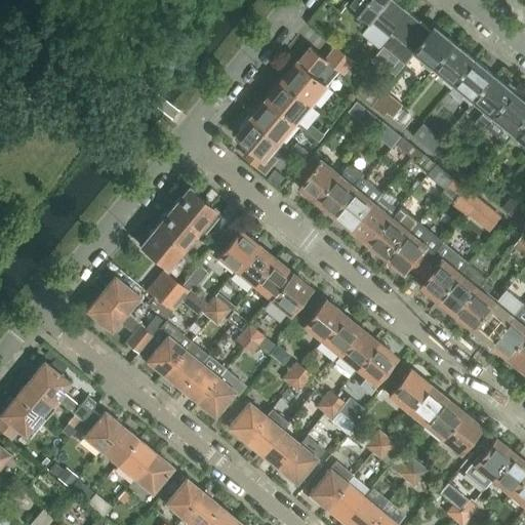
[(421,22),(395,0),(350,0),(349,2),(373,23),(391,37),(382,46),(394,55),(421,22)]
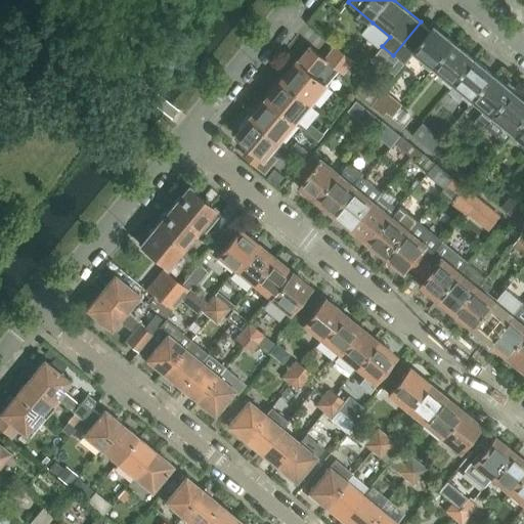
[(435,68),(455,42),(435,26),(431,31),(421,22),(393,55),(404,66),(416,52),(435,68)]
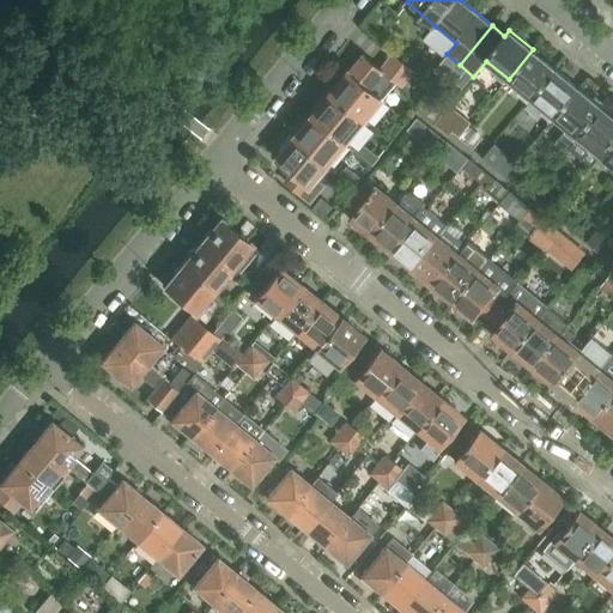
[(556,68),(533,49),(509,79),(532,98),(556,68)]
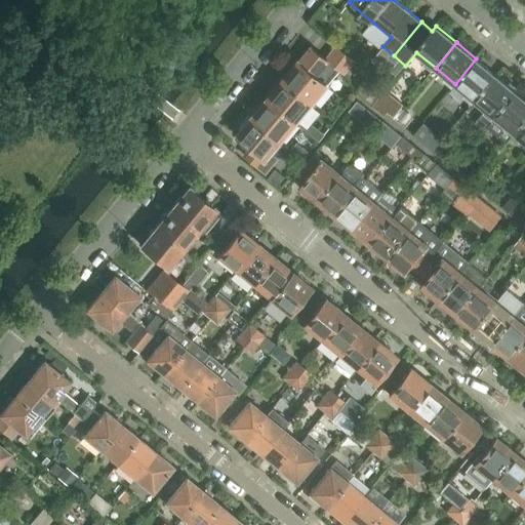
[(292,65),(282,77),(314,104),(341,71),(346,75),(357,62),(337,45),(327,58),(312,46),(295,67),(292,65)]
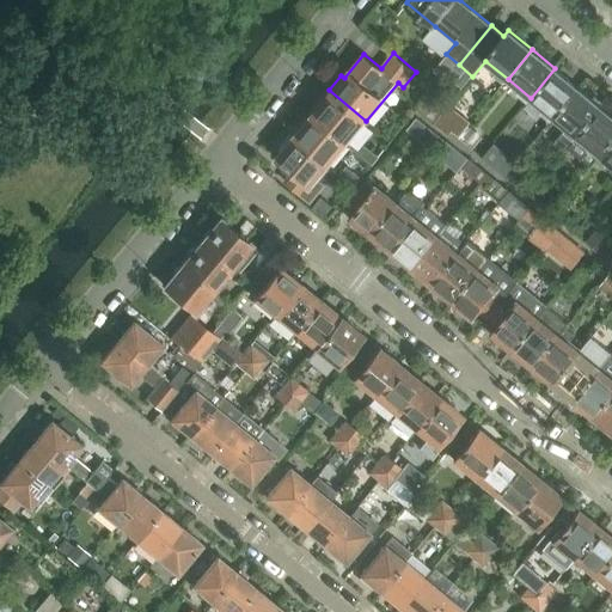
[(579,87),(555,68),(531,98),(555,117),(579,87)]
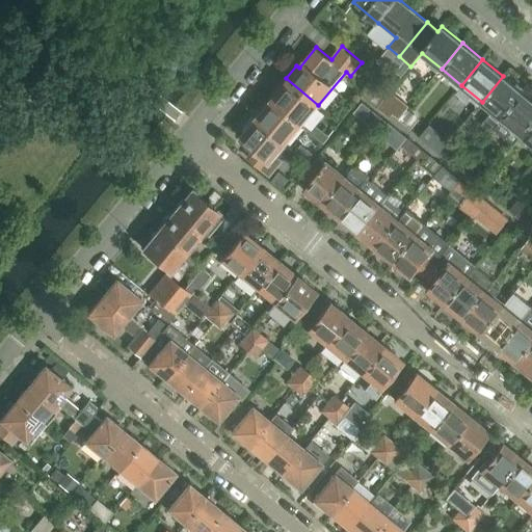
[(502,118),(524,94),(503,76),(482,102),(494,111),(502,118)]
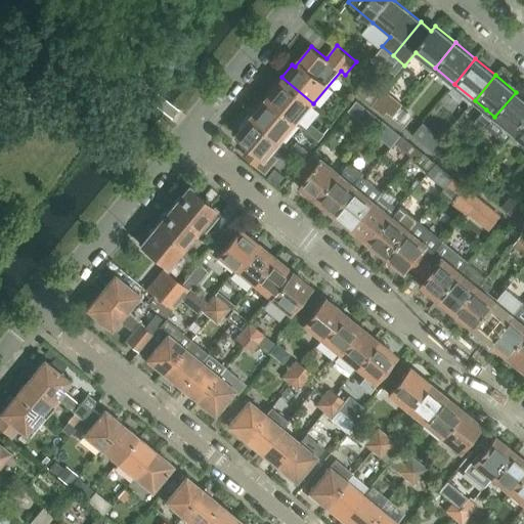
[(313,103),(281,77),(270,90),(273,92),(268,98),(297,123),(320,140),(324,135),(309,124),(306,113),(313,103)]
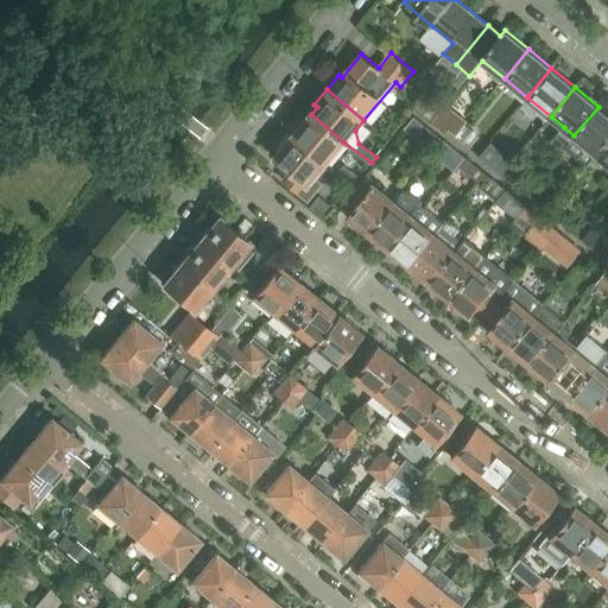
[(441,108),(428,96),(416,111),(429,122),(441,108)]
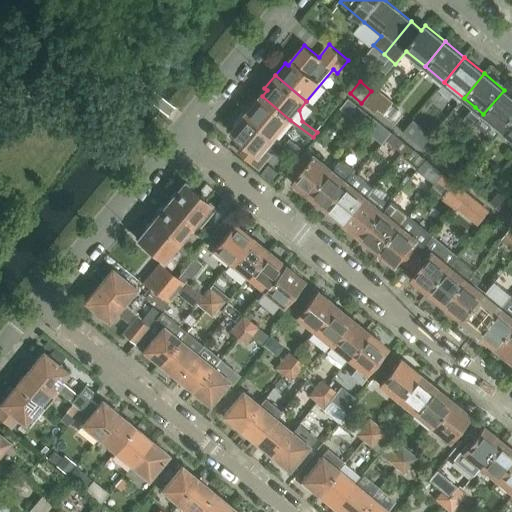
[(511,118),(511,96),(504,90),(483,114),(475,125),(494,140),(502,130),(511,118)]
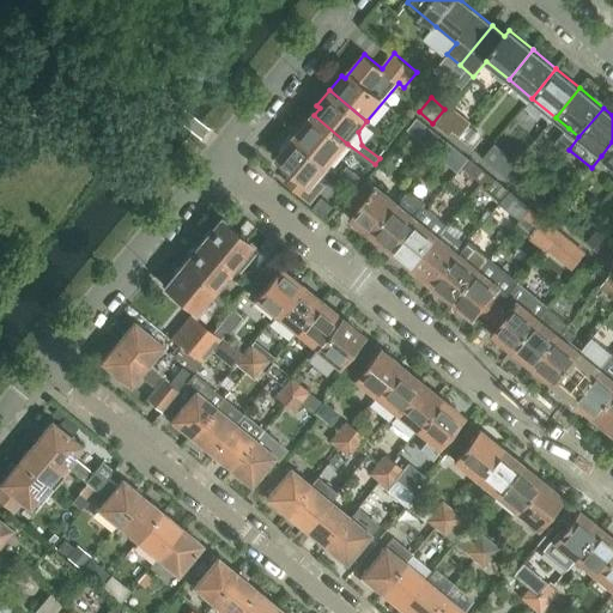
[(347,144),(314,115),(308,122),(304,120),(292,134),(329,165),(347,144)]
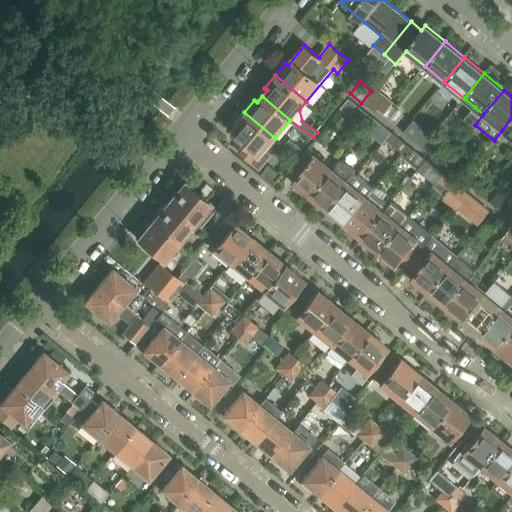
[(347,97),(339,107),(350,116),(358,106),(347,97)]
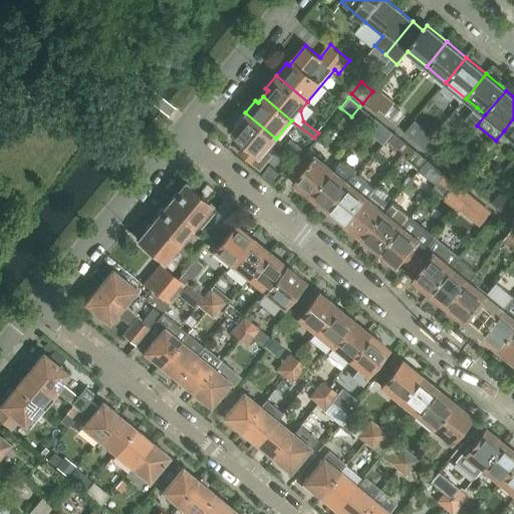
[(388,101),(378,112),(384,117),(394,106),(388,101)]
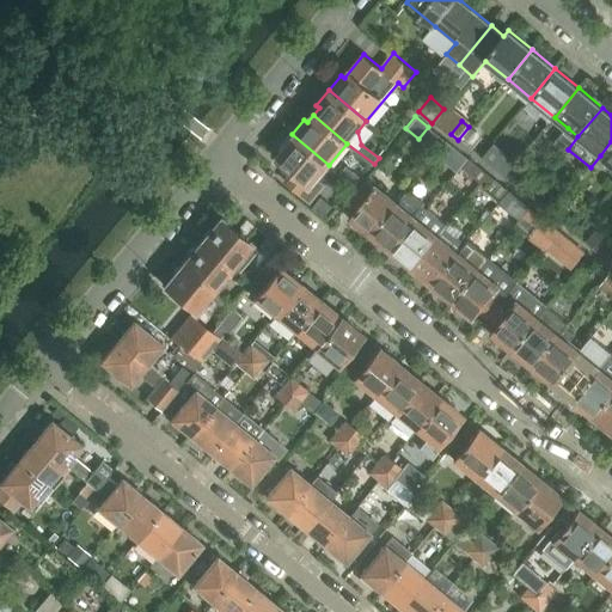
[(469,127),(458,140),(467,146),(477,134),(469,127)]
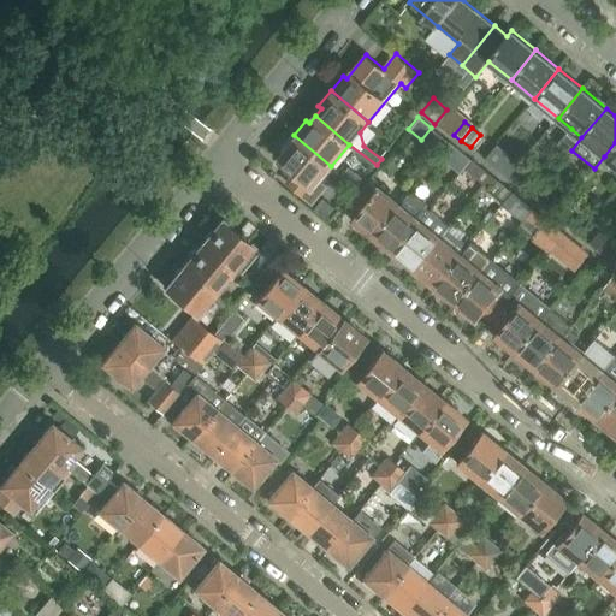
[(320,179),(331,166),(294,135),(282,150),(285,153),(278,160),(320,195),(327,185),(320,179)]
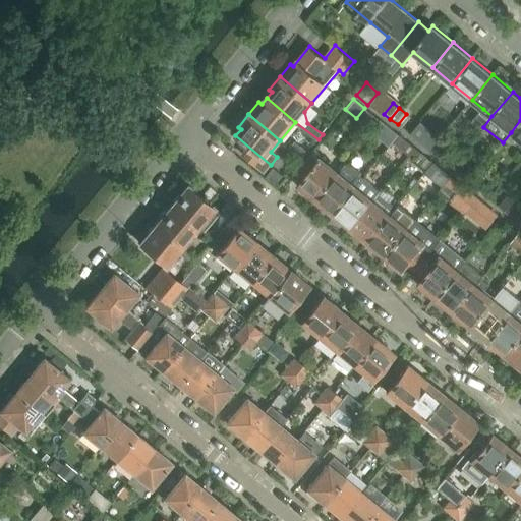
[(520,120),(511,132),(520,139),(520,120)]
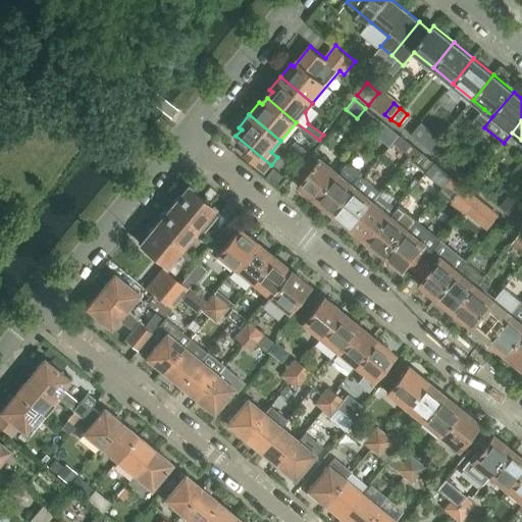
[(394,143),(400,136),(382,121),(372,133),(381,140),(385,136),(394,143)]
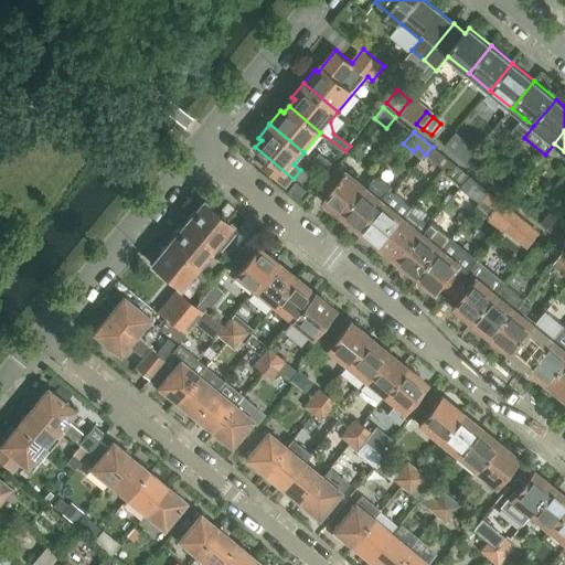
[(448,159),(433,147),(426,155),(443,168),(448,159)]
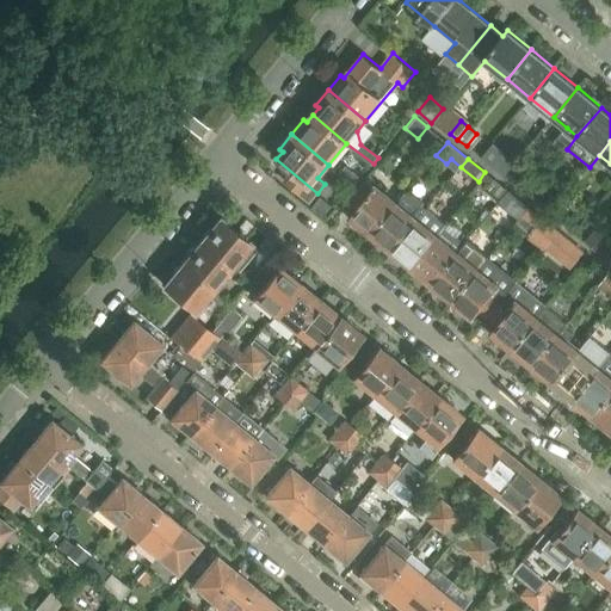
[(507,159),(497,171),(505,177),(514,165),(507,159)]
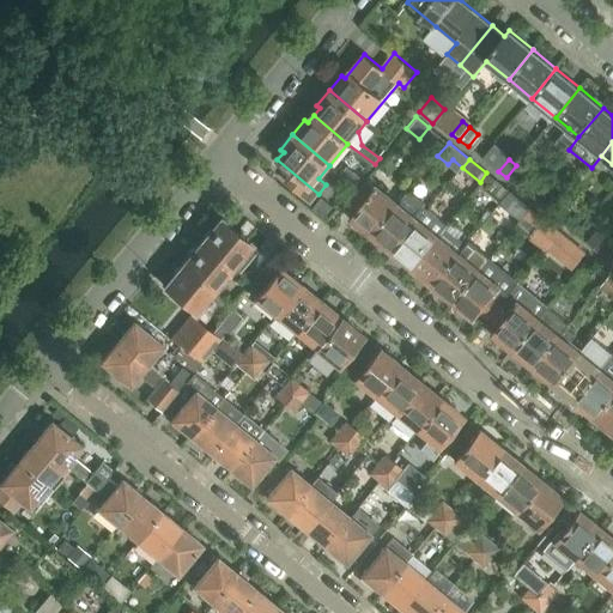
[(517,164),(516,165),(507,177),(530,198),(532,187),(538,178),(517,164)]
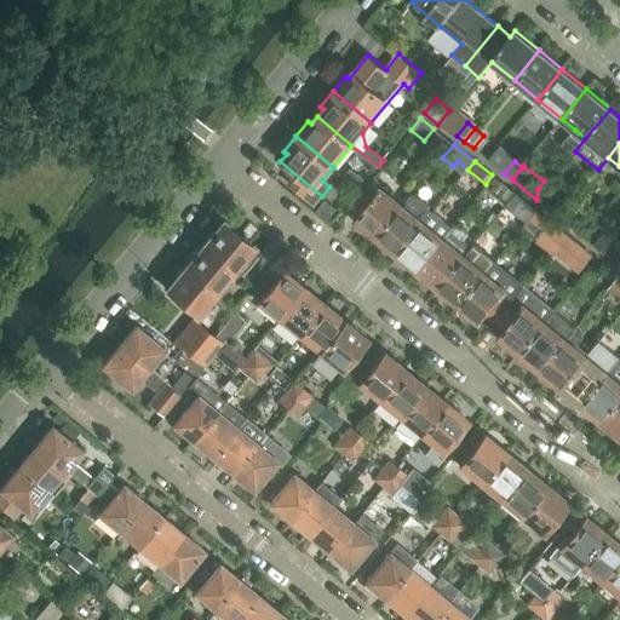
[(504,205),(514,193),(492,174),(486,184),(488,187),(491,184),(497,189),(492,195),(504,205)]
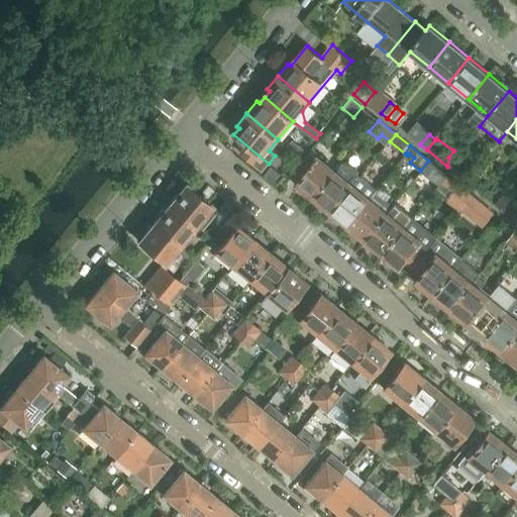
[(302,192),(312,200),(335,172),(319,158),(315,162),(307,156),(294,172),(301,179),(297,184),(304,190),(302,192)]
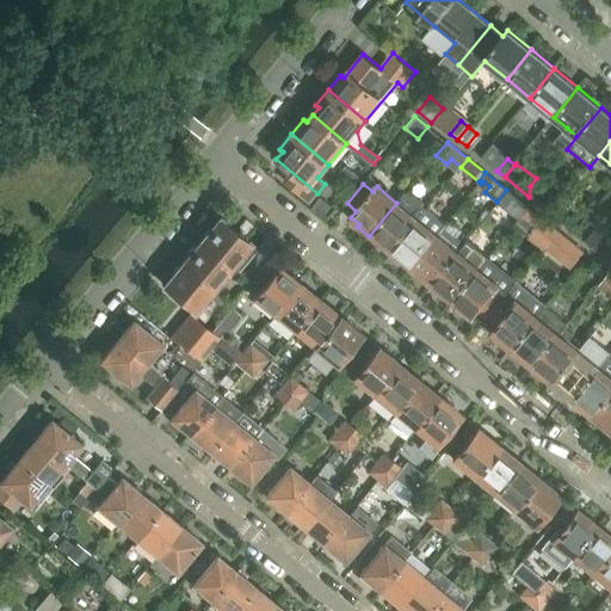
[(526,205),(506,190),(497,202),(498,203),(497,204),(516,218),(526,205)]
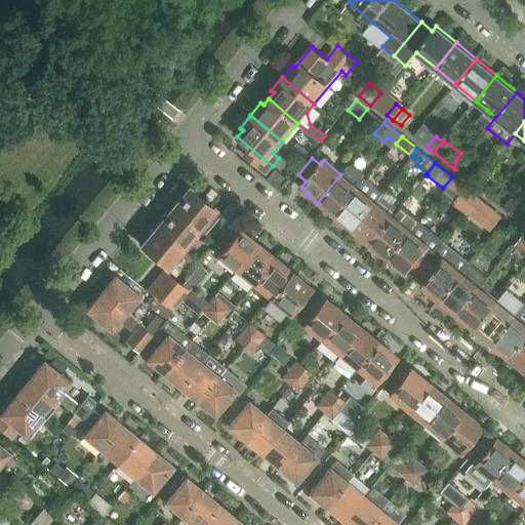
[(336,215),(359,189),(366,179),(349,164),(340,174),(317,203),(328,212),(330,210),(336,215)]
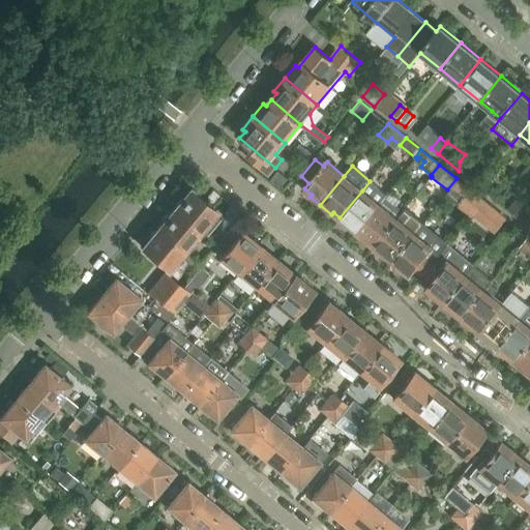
[(458,177),(457,178),(447,189),(448,192),(446,195),(460,205),(458,207),(469,216),(483,199),(458,177)]
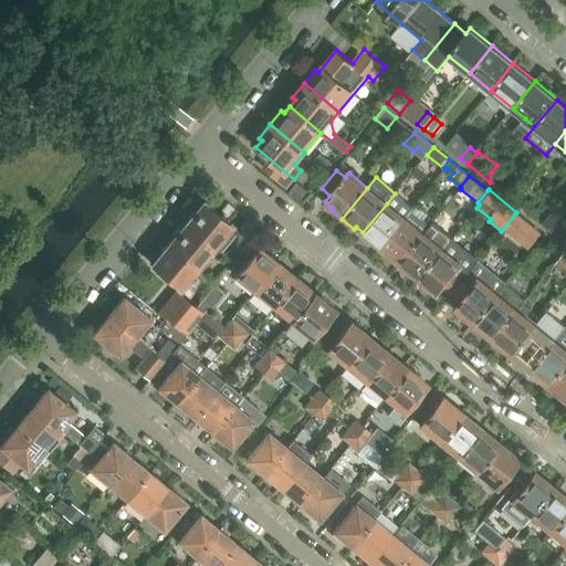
[(378,248),(410,208),(395,194),(387,203),(363,232),(370,238),(368,240),(378,248)]
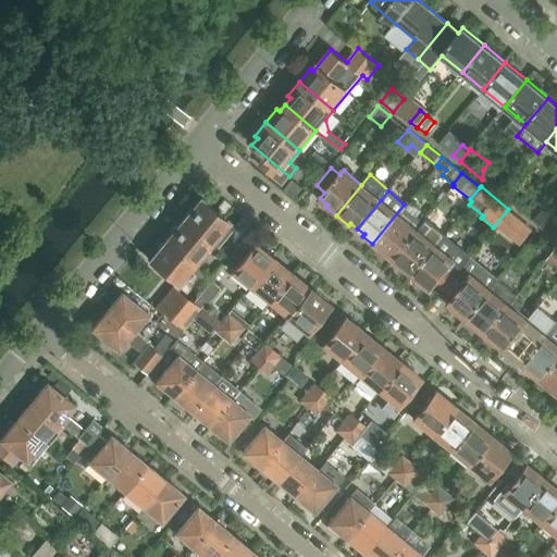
[(185,220),(183,222),(211,244),(227,223),(201,200),(194,209),(190,209),(185,217),(185,220)]
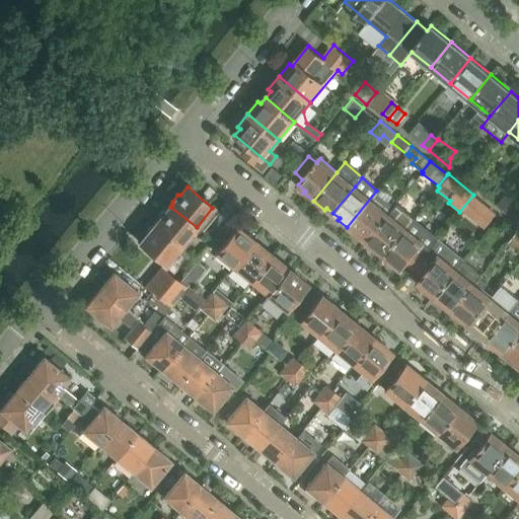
[(365,239),(393,206),(388,202),(392,197),(382,189),(379,192),(376,191),(347,227),(360,238),(361,236),(365,239)]
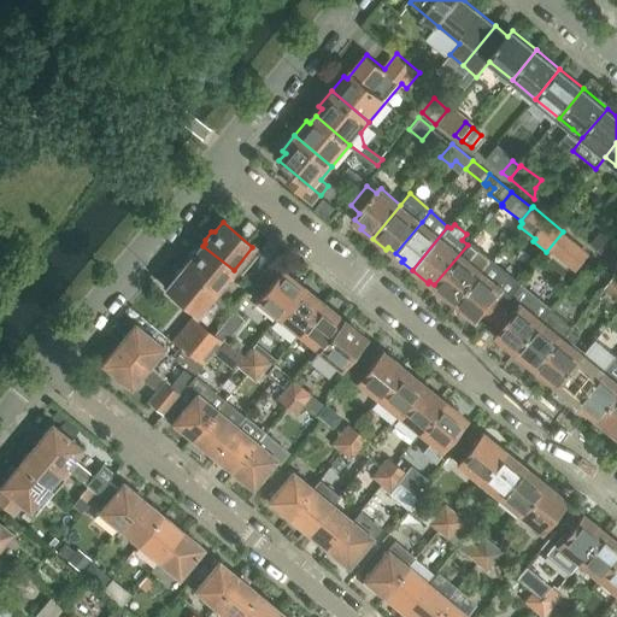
[(453,305),(481,270),(469,260),(479,250),(469,242),(468,245),(434,285),(444,293),(442,295),(453,305)]
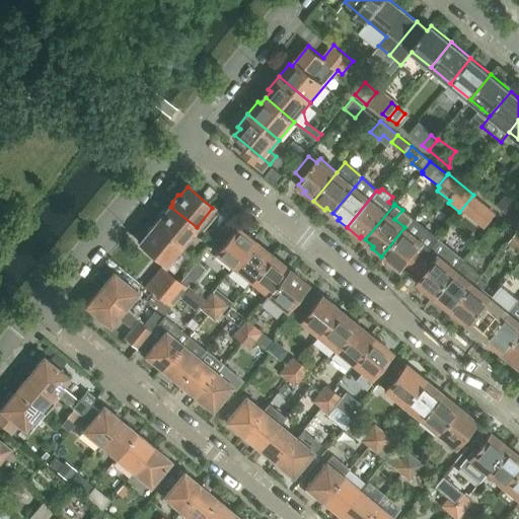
[(160,220),(155,225),(180,246),(197,227),(170,207),(167,211),(164,210),(159,217),(160,220)]
